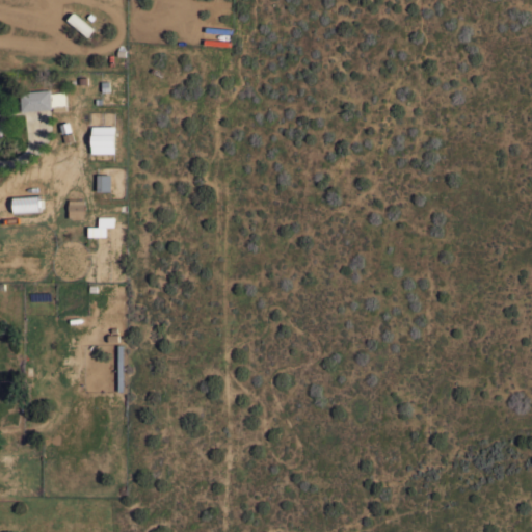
[(94,29),(87,36),(68,19),(74,11),(94,29)]
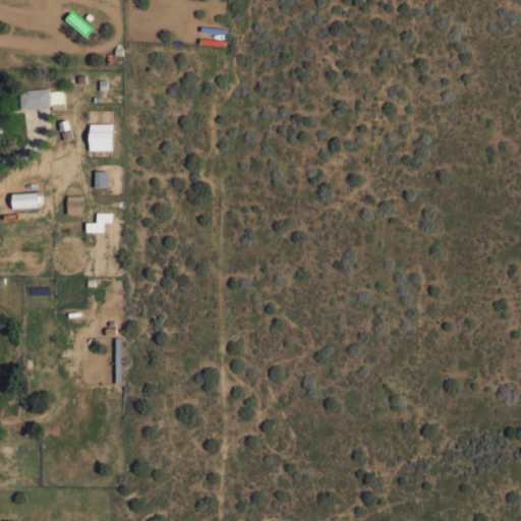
[(21,108),(19,90),(49,87),(51,106),(21,108)]
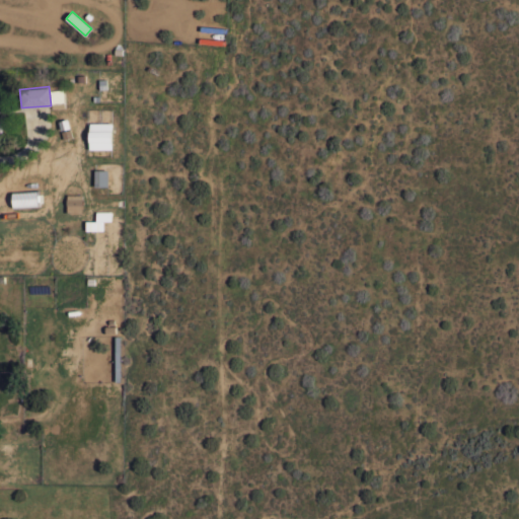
[(51,93),(63,91),(65,106),(53,108),(51,93)]
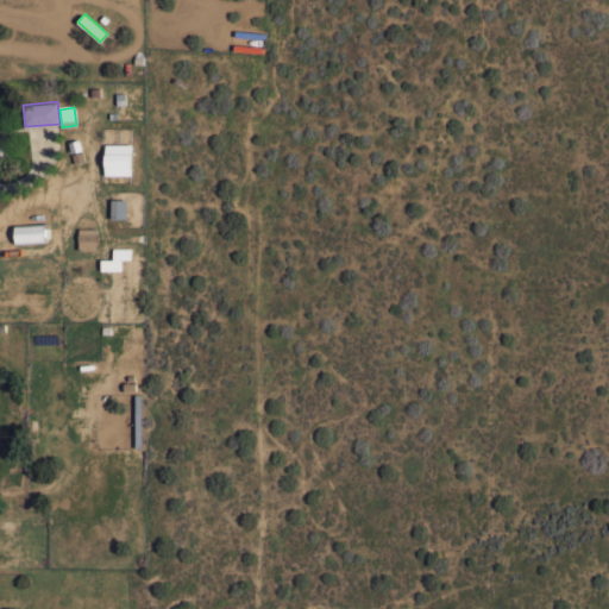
[(106,143),(132,143),(132,175),(105,175),(106,143)]
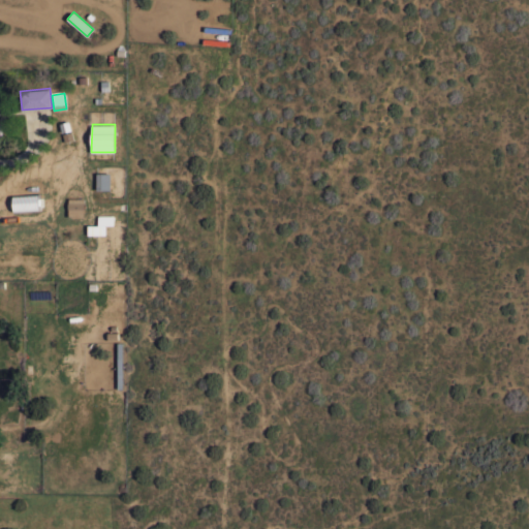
[(96,173),(111,173),(111,189),(96,189),(96,173)]
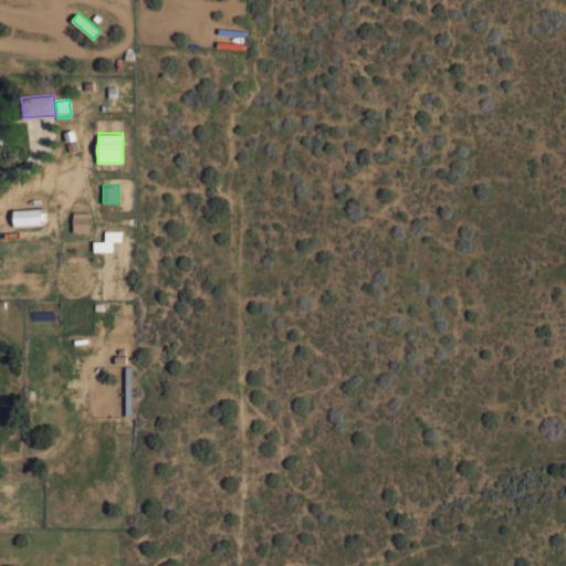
[(42,209),(13,210),(14,227),(42,226),(42,209)]
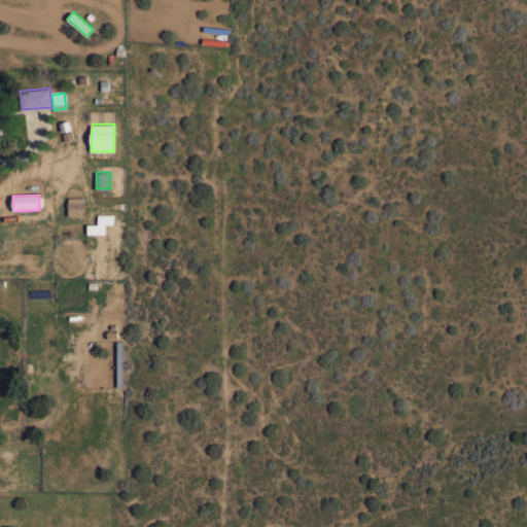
[(83,197),(83,201),(84,201),(84,207),(83,207),(83,215),(69,215),(68,207),(68,201),(69,201),(69,197),(83,197)]
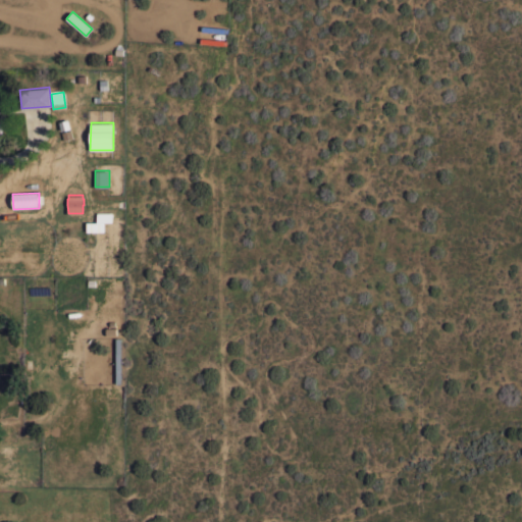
[(112,212),(112,221),(97,221),(97,212),(112,212)]
